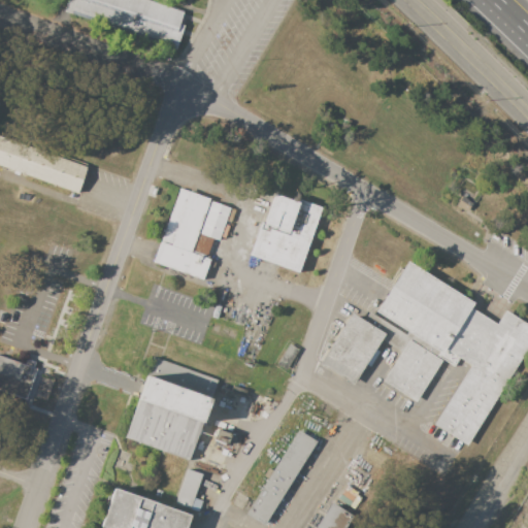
[(149,0),(184,11),(179,25),(183,26),(175,48),(61,11),(64,0),(149,0)]
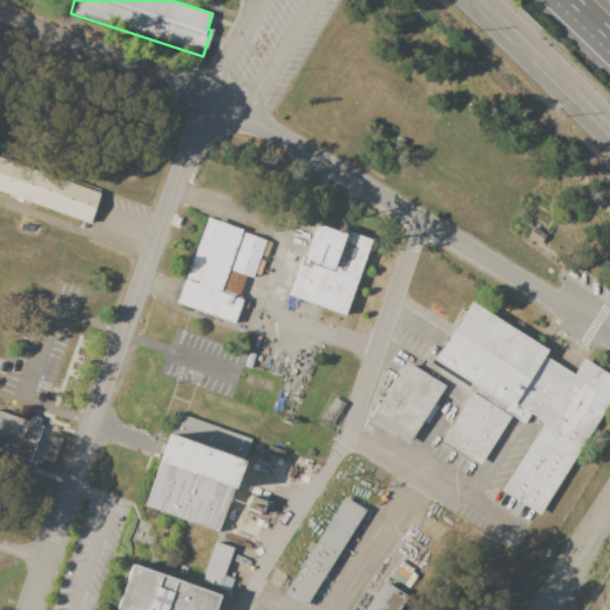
[(0,156),(0,191),(89,223),(100,192),(0,156)]
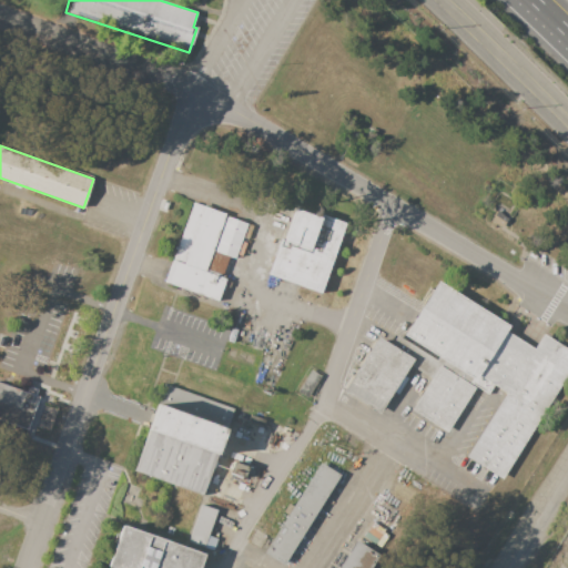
[(193,202),(174,255),(184,260),(183,264),(173,261),(165,282),(217,301),(225,279),(205,271),(213,251),(234,259),(246,224),(225,216),(226,214),(193,202)]
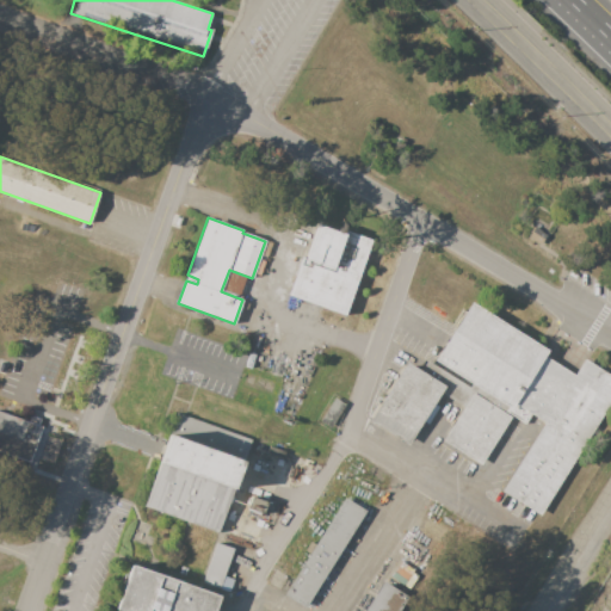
[(372,239),(344,316),(287,296),(315,218),(372,239)]
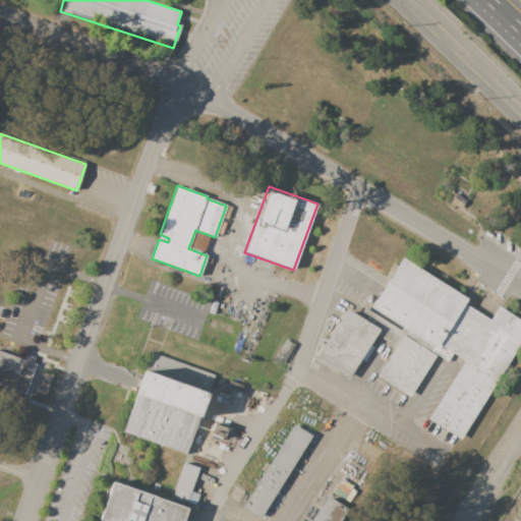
[(456,193),(449,203),(461,210),(467,200),(456,193)]
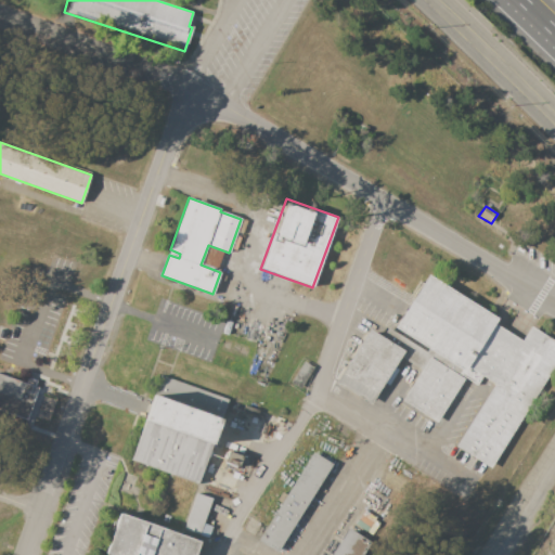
[(428,274),(395,328),(426,350),(424,353),(387,328),(382,337),(368,330),(335,383),(370,407),(400,359),(418,372),(400,401),(436,423),(464,378),(476,387),(481,377),(492,384),(455,447),(491,470),(554,364),(554,343),(531,327),(520,341),(494,326),(498,320),(428,274)]
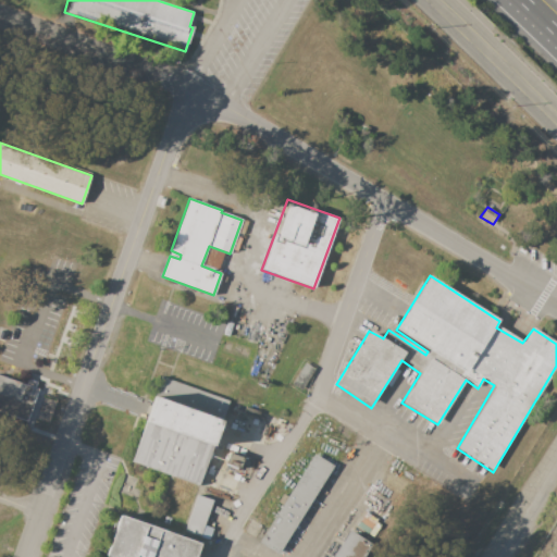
[(226,322),(232,324),(229,336),(223,335),(226,322)]
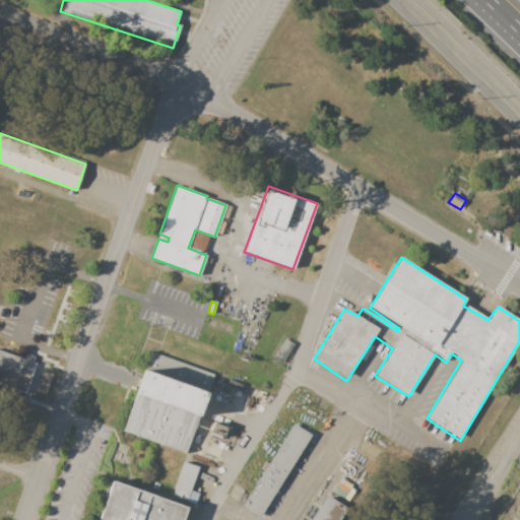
[(285,336),(270,359),(281,366),(297,344),(285,336)]
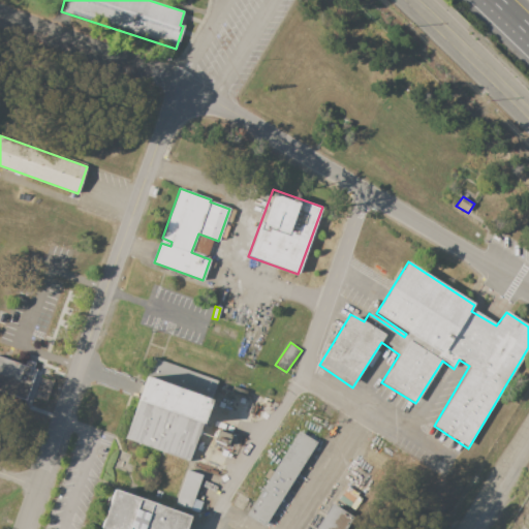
[(0,355),(0,390),(26,399),(36,369),(0,355)]
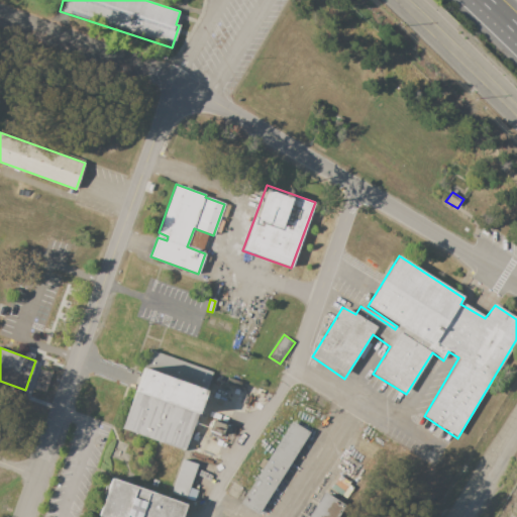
[(148,349),(120,428),(184,450),(212,373),(148,349)]
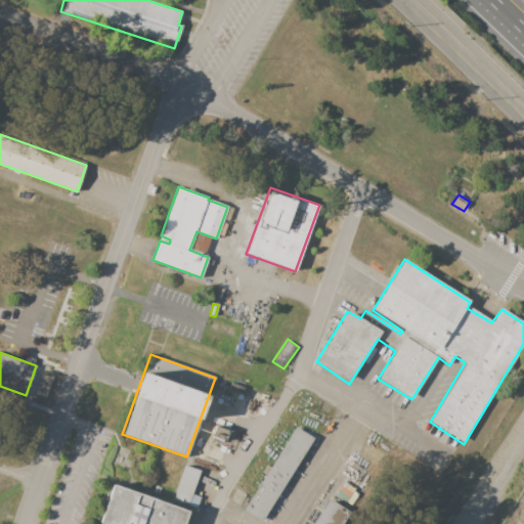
[(230,383),(244,388),(243,393),(229,388),(230,383)]
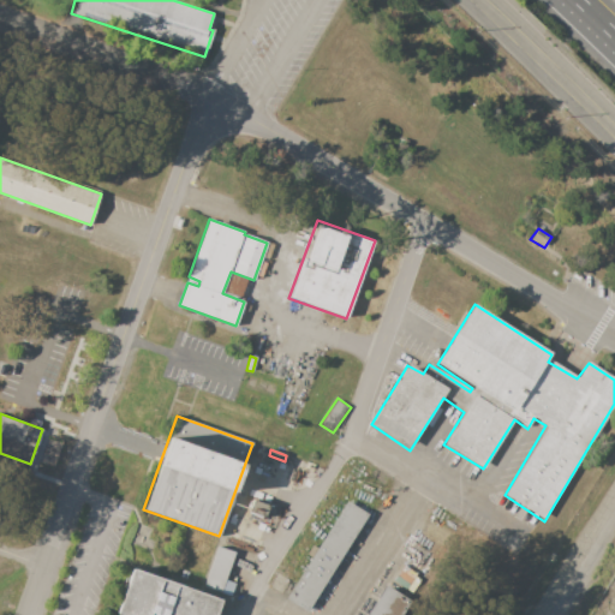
[(254,501),(279,511),(274,521),(249,512),(254,501)]
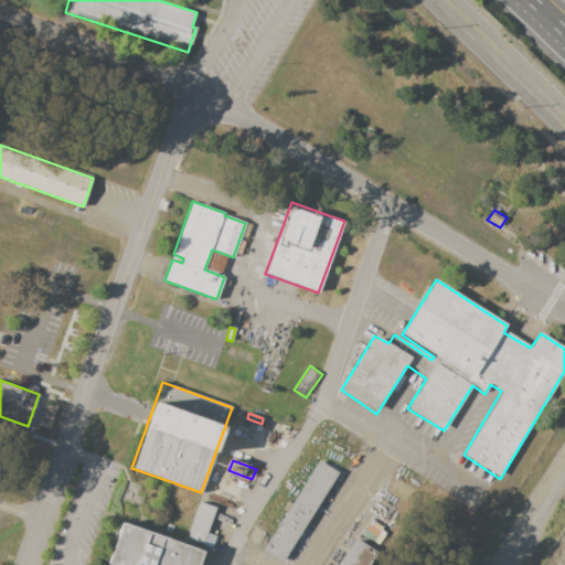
[(319,461),(263,550),(281,562),(338,473),(319,461)]
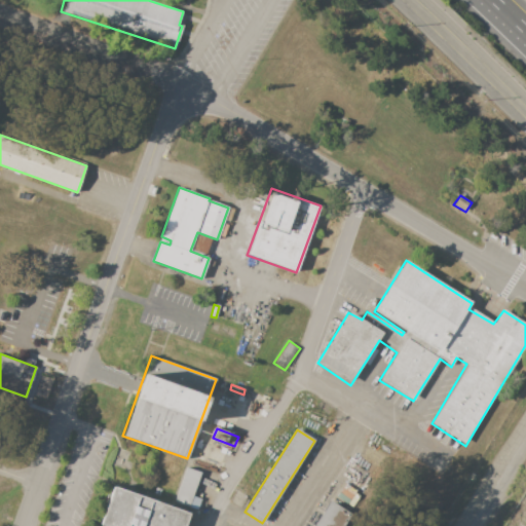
[(368,445),(357,461),(372,472),(383,455),(368,445)]
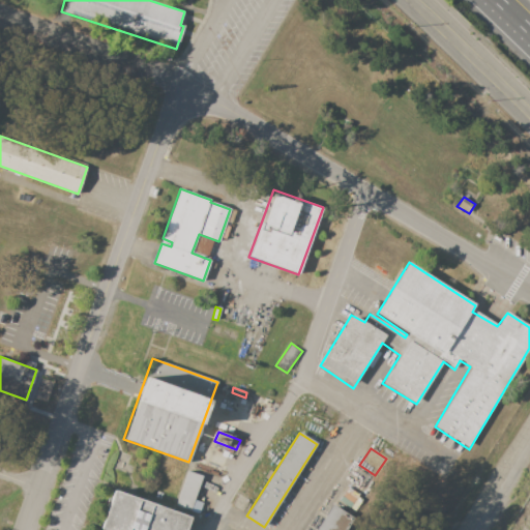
[(186,471),(175,504),(190,509),(202,476),(186,471)]
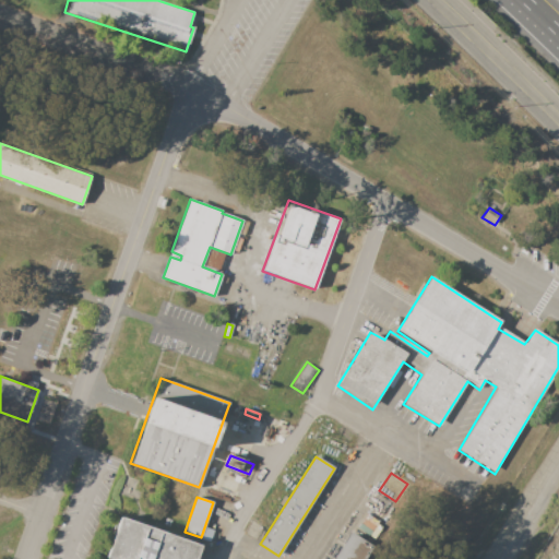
[(118,514),(103,558),(105,558),(192,558),(199,543),(118,514)]
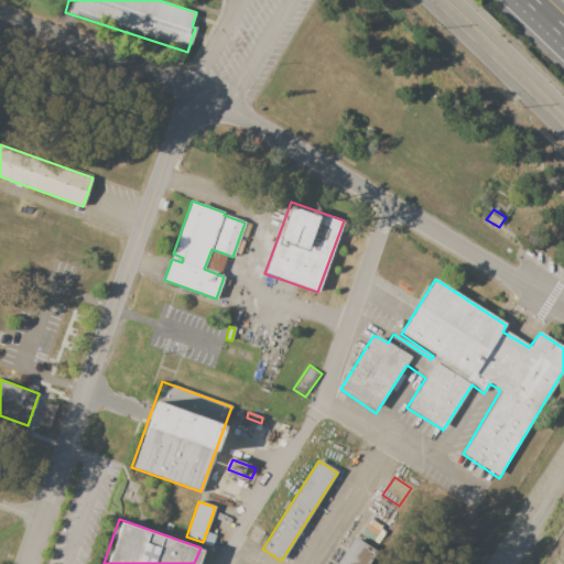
[(355,535),(336,563),(369,563),(378,551),(355,535)]
